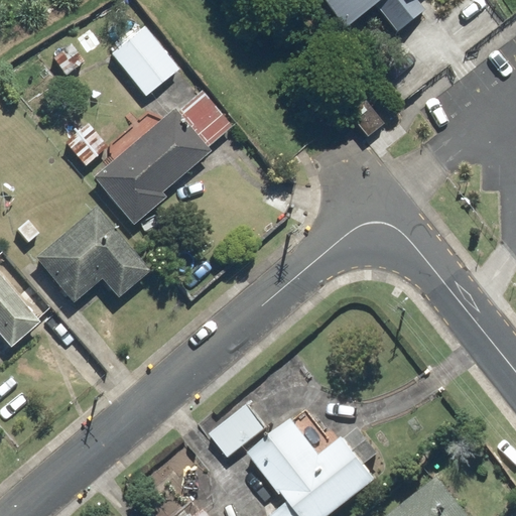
[(384,0),(325,0),(345,28),(384,0)]
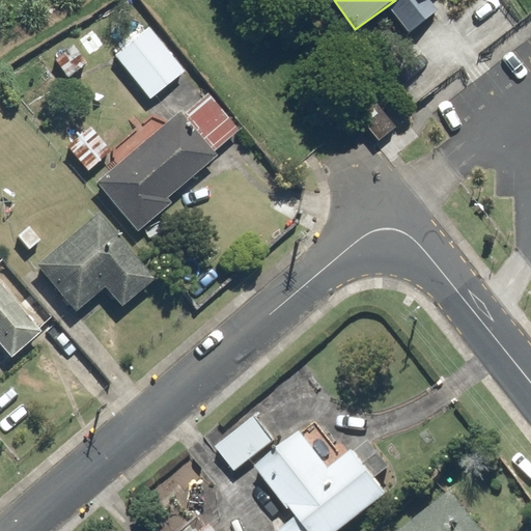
[(148,26),(113,55),(150,102),(187,73),(148,26)]
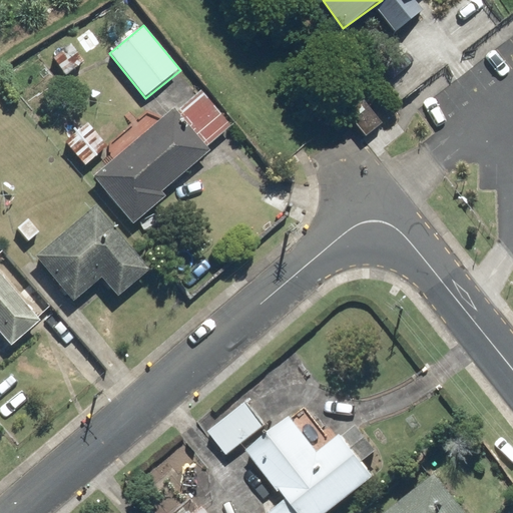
[(71,42),(53,57),(68,75),(86,60),(71,42)]
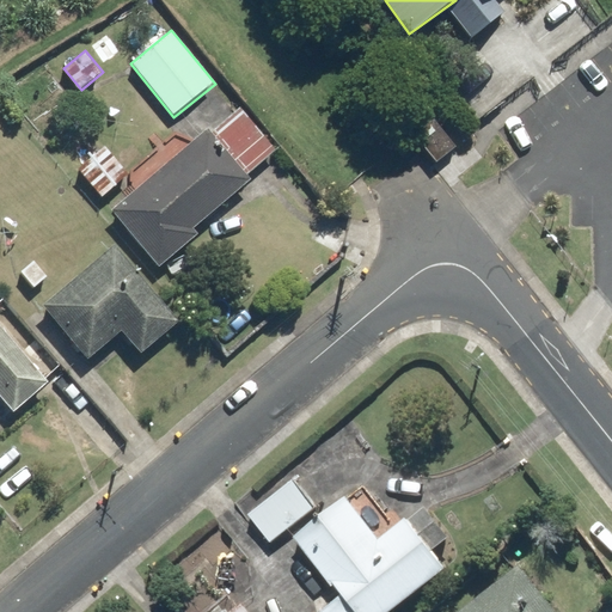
[(207,129),(111,214),(160,269),(200,233),(197,230),(251,182),(244,173),(274,147),(244,114),(215,140),(207,129)]
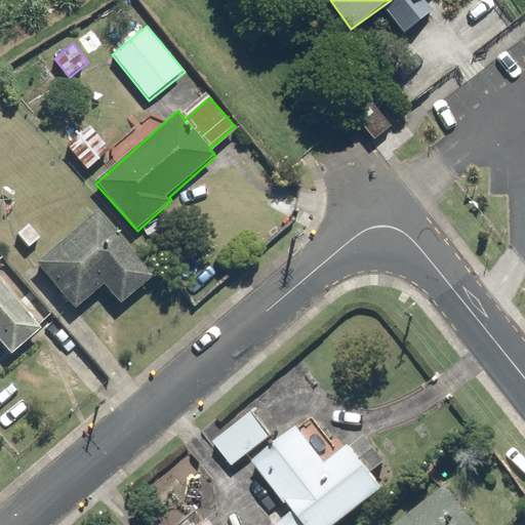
[(111,148),(90,125),(69,146),(88,168),(111,148)]
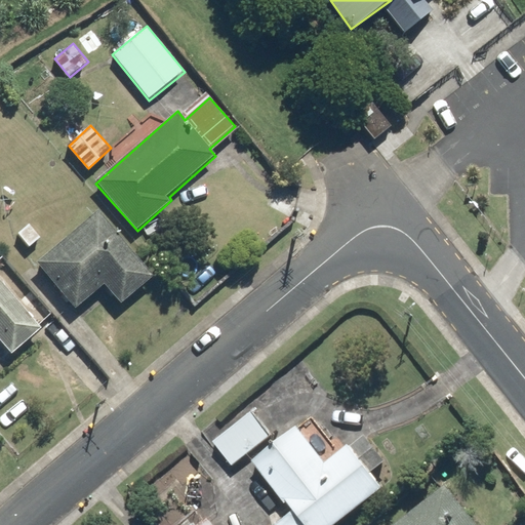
[(156,273),(98,209),(36,266),(75,310),(105,283),(123,303),(156,273)]
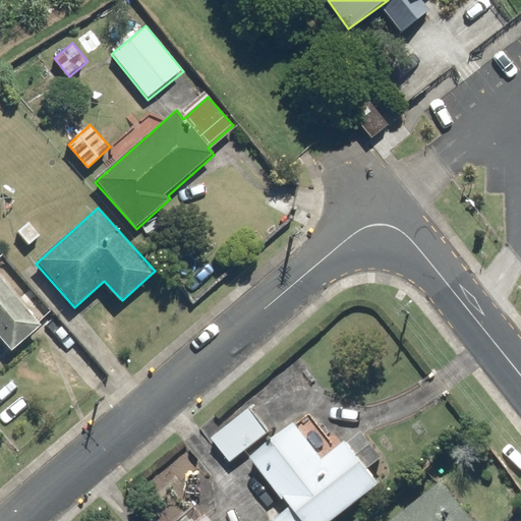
[(45,328),(0,278),(0,339),(14,355),(45,328)]
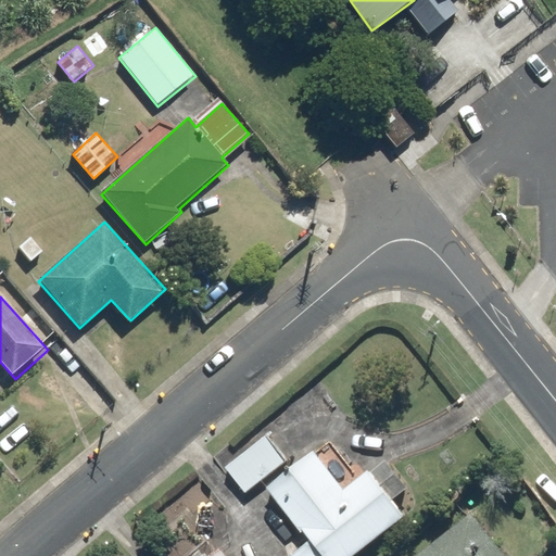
[(289,458),(267,433),(229,467),(251,492),(289,458)]
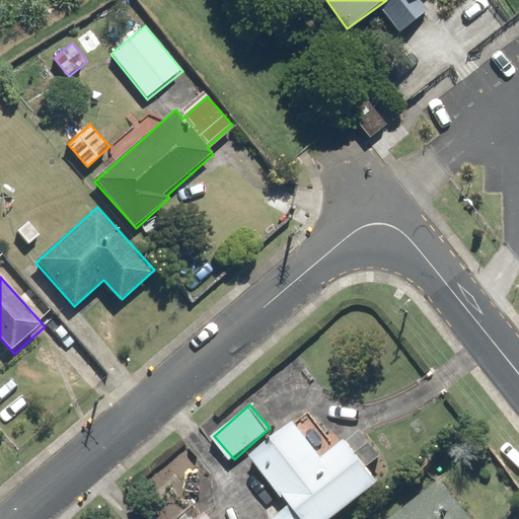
[(297,420),(252,454),(291,503),(272,518),(329,518),(379,480),(346,438),(324,455),(297,420)]
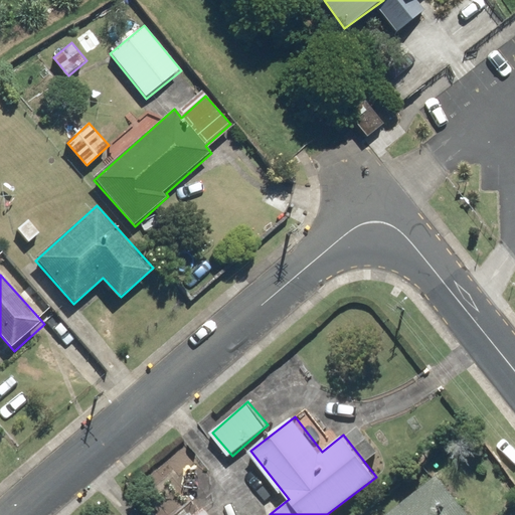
[(473,514),(442,475),(389,514),(473,514)]
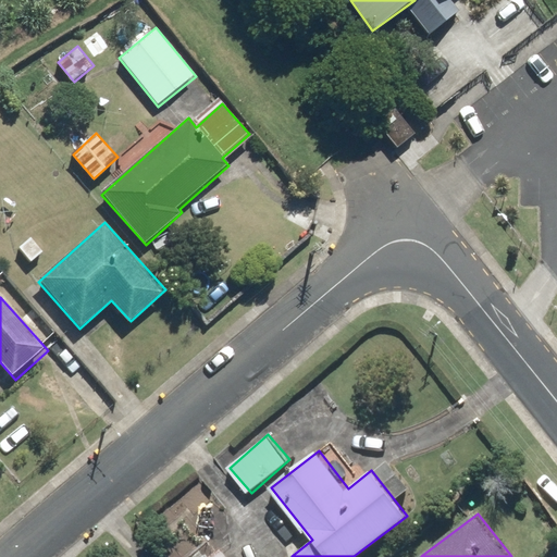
[(231,556),(222,546),(207,556),(231,556)]
